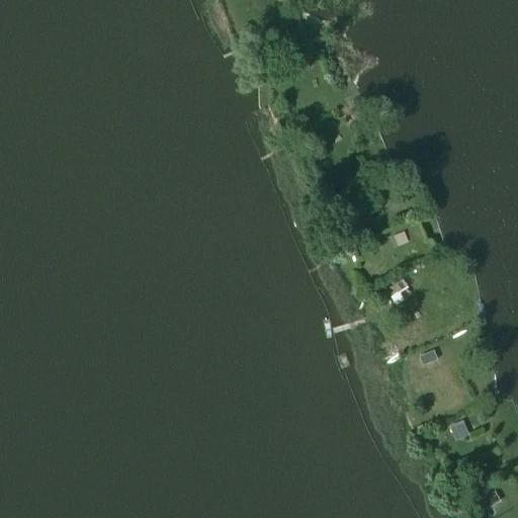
[(310,141),(315,156),(327,151),(322,137),(310,141)]
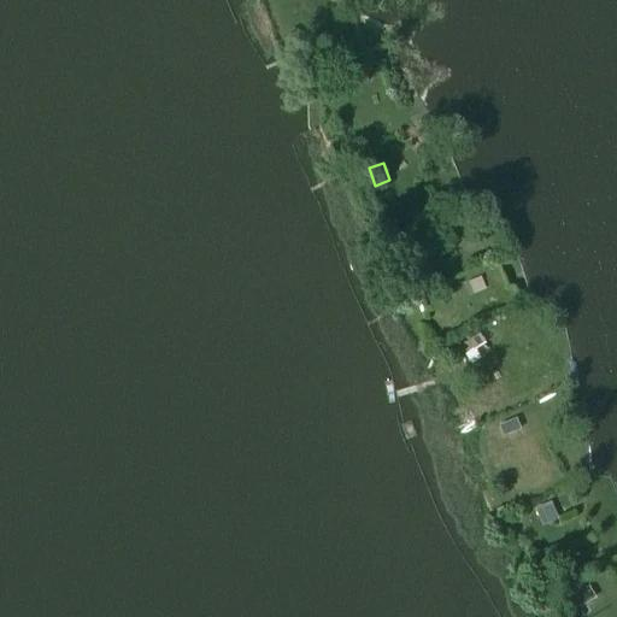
[(470,283),(475,293),(486,288),(481,277),(470,283)]
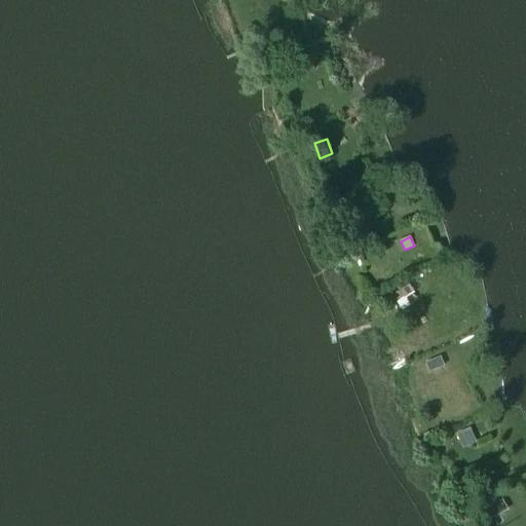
[(414,294),(409,286),(392,296),(402,312),(411,307),(406,299),(414,294)]
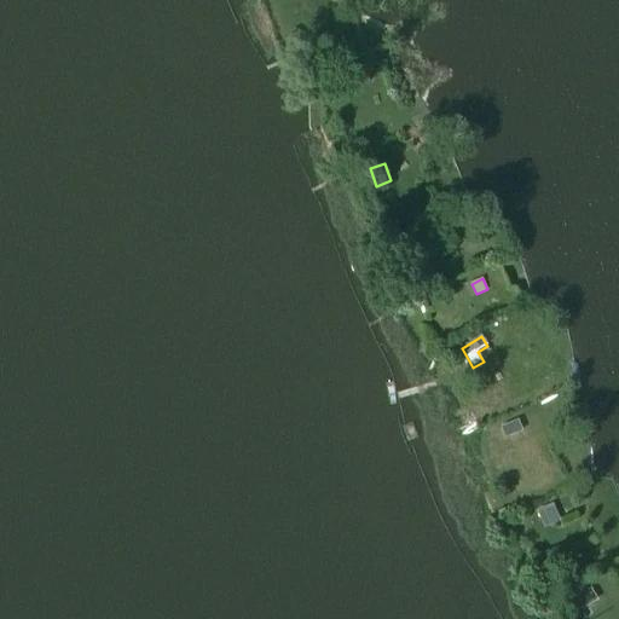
[(501,429),(505,438),(520,432),(516,423),(501,429)]
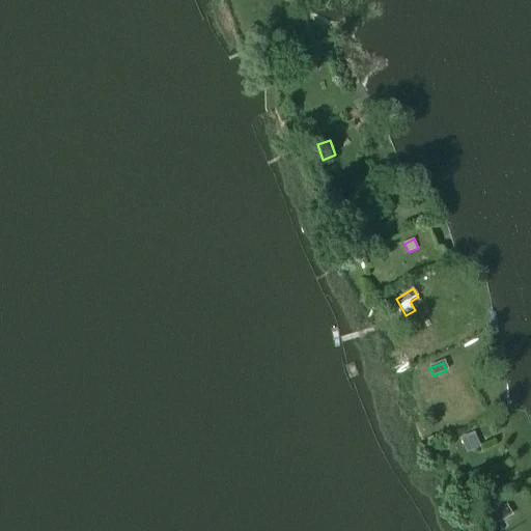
[(498,422),(486,427),(491,438),(502,432),(498,422)]
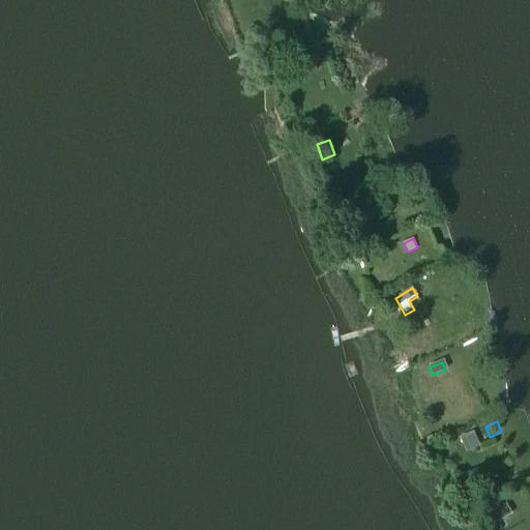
[(489,511),(493,520),(507,511),(503,503),(489,511)]
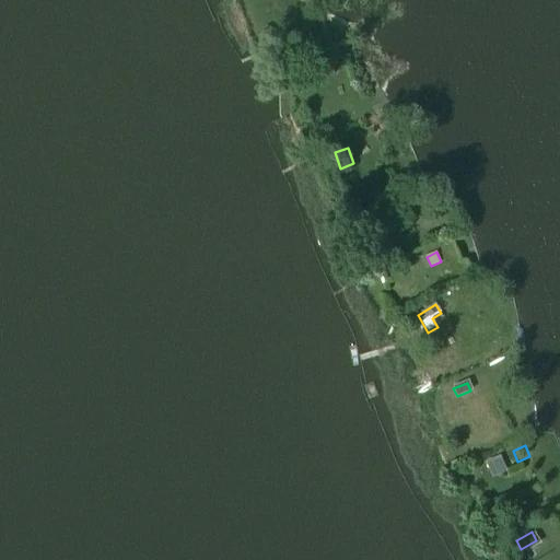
All buildings are outlined.
